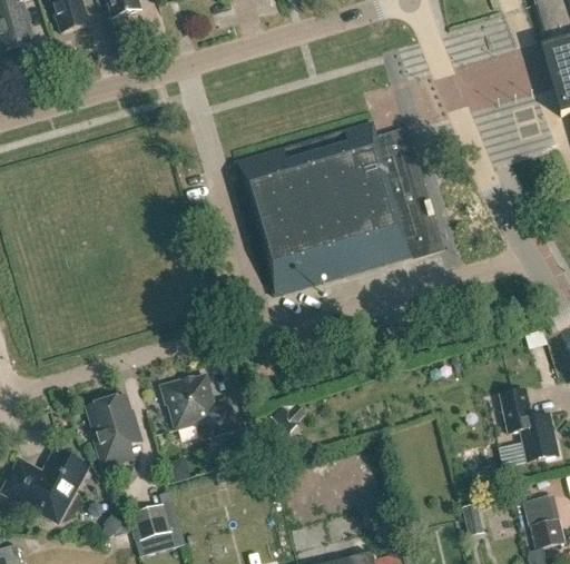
[(0,0),(0,42),(2,50),(35,41),(22,1),(28,0),(0,0)]
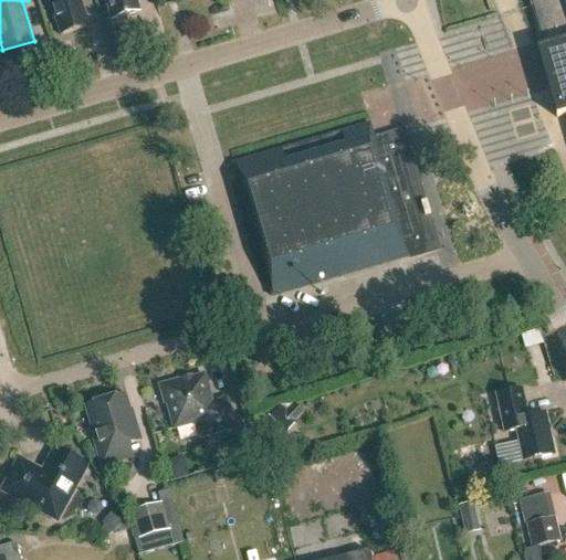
[(46,0),(48,3),(52,2),(61,32),(88,24),(81,0),(46,0)]
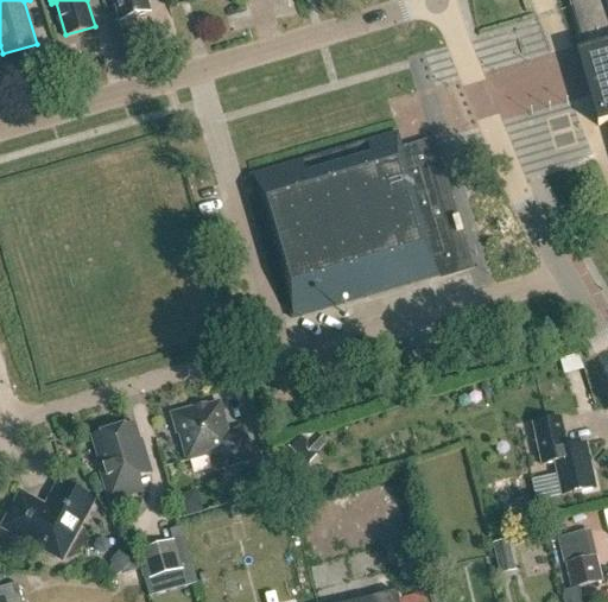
[(114,0),(120,19),(151,11),(147,0),(114,0)]
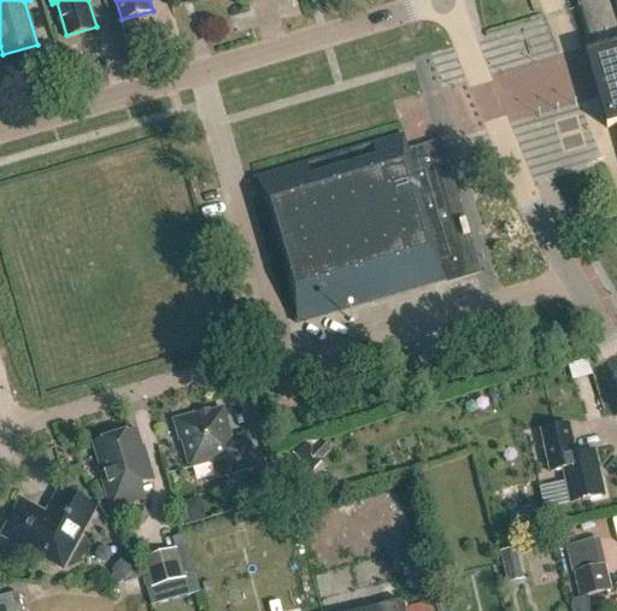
[(575,0),(585,35),(587,41),(600,37),(604,50),(616,46),(616,0),(575,0)]
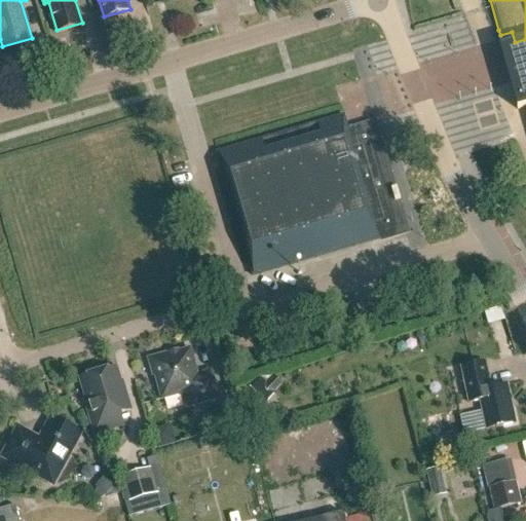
[(523,75),(505,80),(512,107),(519,105),(525,103),(525,39),(515,42),(523,75)]
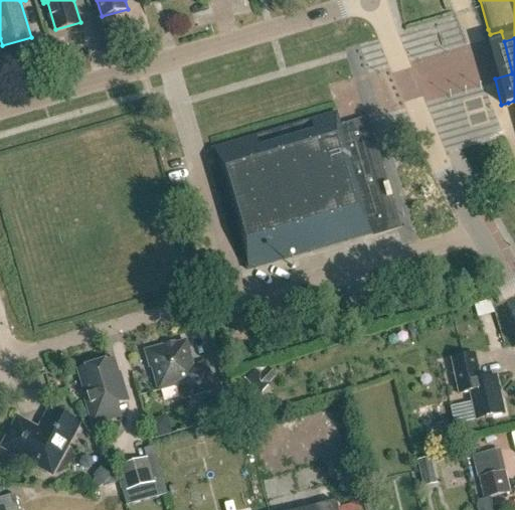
[(342,126),(337,109),(311,117),(316,133),(262,149),(256,133),(212,146),(217,163),(224,161),(249,247),(242,249),(247,267),(397,223),(380,166),(366,118),(342,126)]
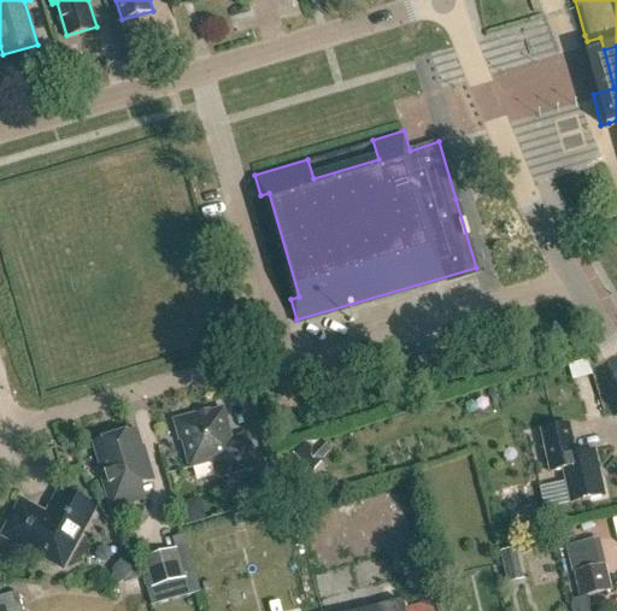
[(582,351),(565,354),(574,388),(591,383),(582,351)]
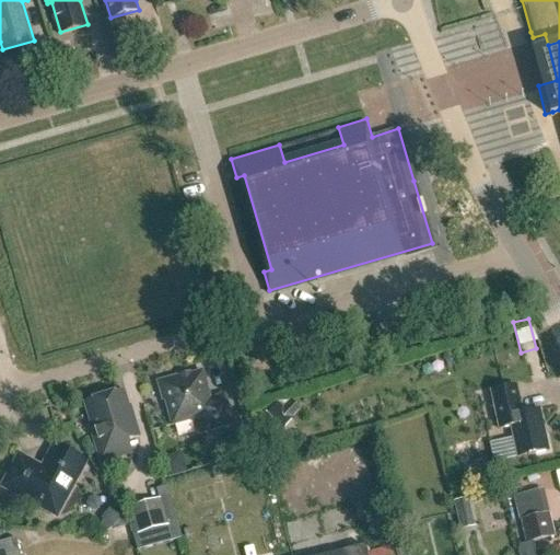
[(203,430),(212,428),(233,421),(225,392),(210,396),(202,369),(176,377),(176,374),(158,380),(163,397),(165,397),(172,424),(199,416),(203,430)]
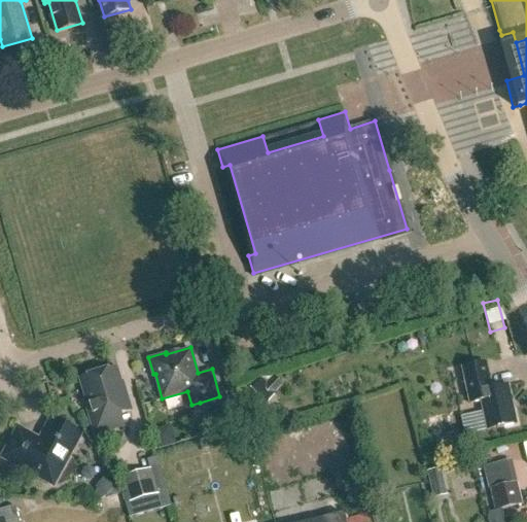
[(470,401),(481,397),(487,426),(517,420),(508,382),(492,385),(487,359),(462,364),(470,401)]
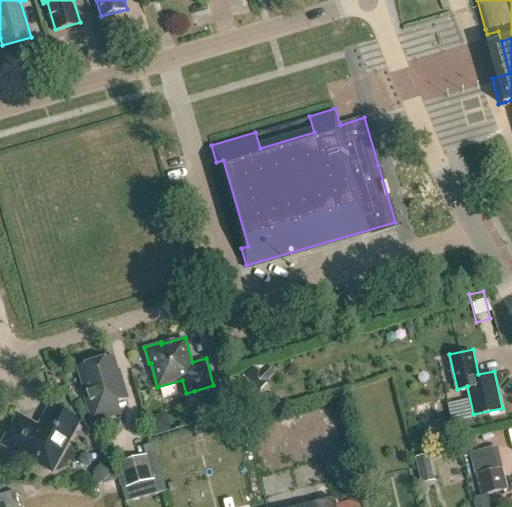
[(106,357),(103,355),(96,357),(94,361),(80,365),(92,406),(88,407),(92,420),(117,413),(113,401),(127,397),(122,380),(118,381),(111,356),(106,357)]
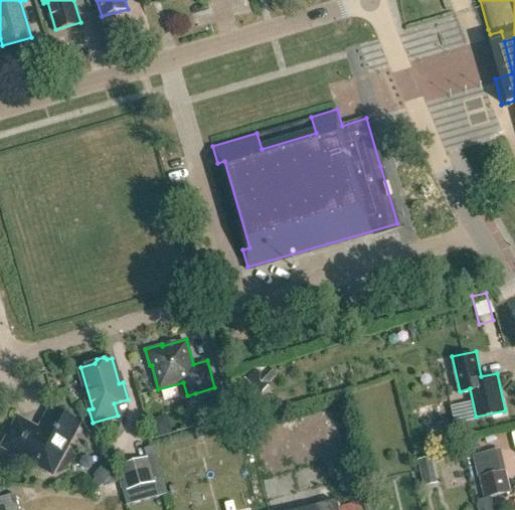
[(248,378),(260,389),(277,372),(265,361),(248,378)]
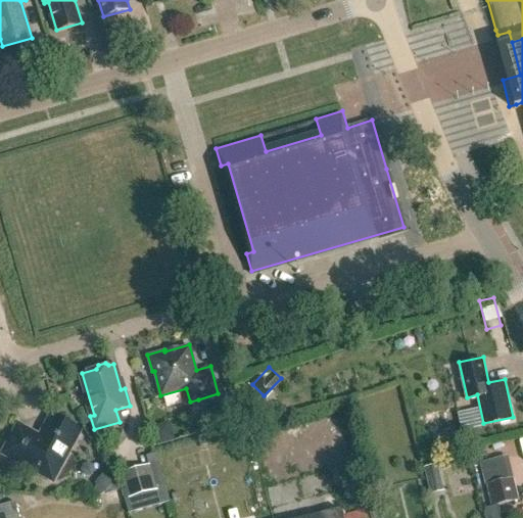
[(226,397),(206,404),(211,421),(231,416),(226,397)]
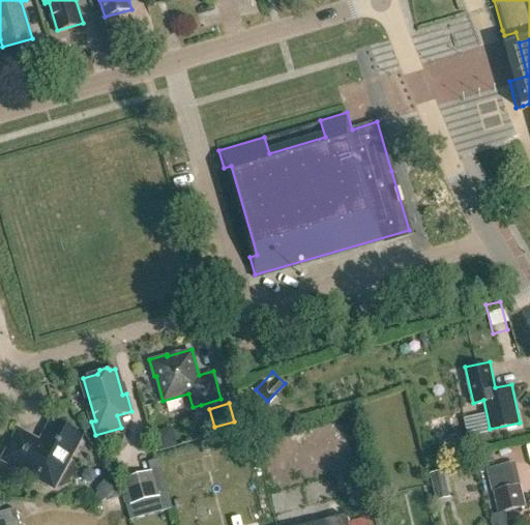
[(81,435),(52,418),(39,441),(18,429),(2,458),(53,486),(81,435)]
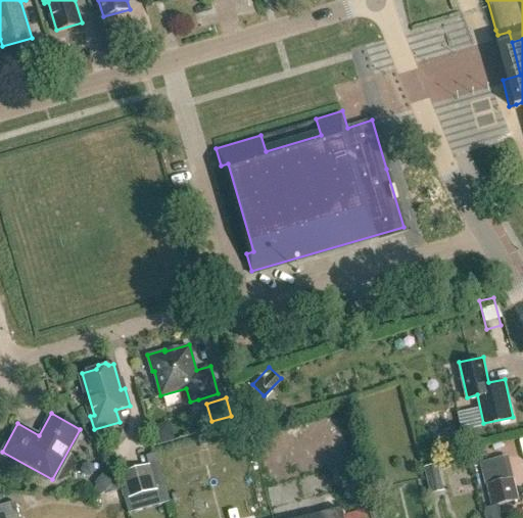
[(149,464),(121,472),(128,498),(156,490),(159,502),(170,499),(156,451),(146,454),(149,464)]
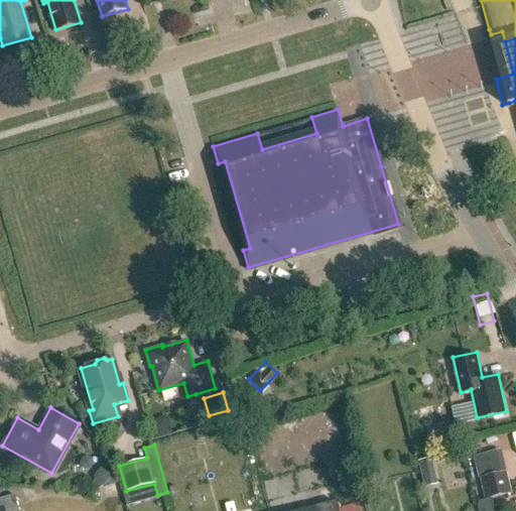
[(431,454),(418,457),(424,484),(437,481),(431,454)]
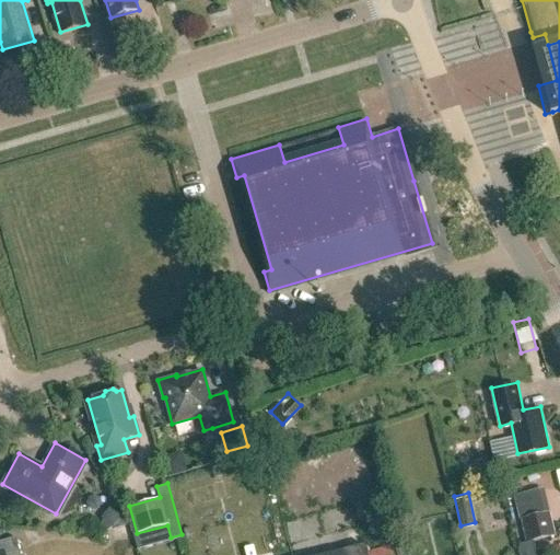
[(129,520),(111,504),(101,513),(113,524),(129,520)]
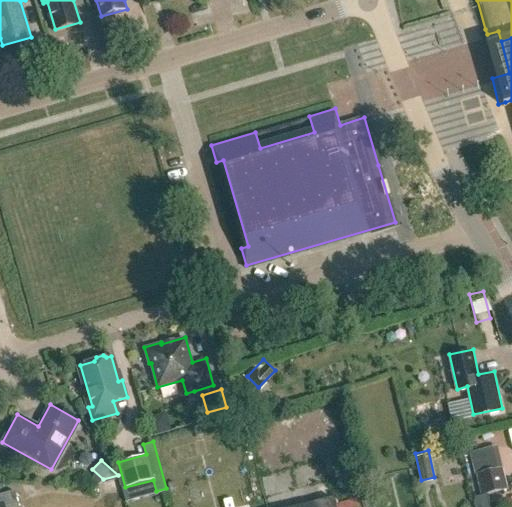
[(499,465),(476,471),(481,493),(488,491),(508,486),(503,464),(499,465)]
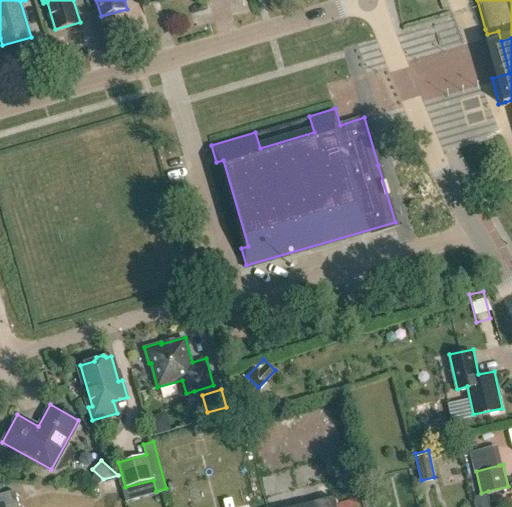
[(19,506),(14,489),(0,493),(0,506),(19,506)]
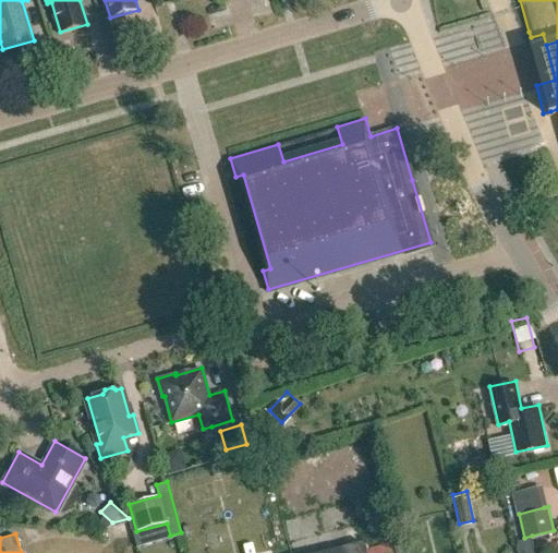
[(524,538),(518,540),(520,552),(536,552),(532,536),(524,538)]
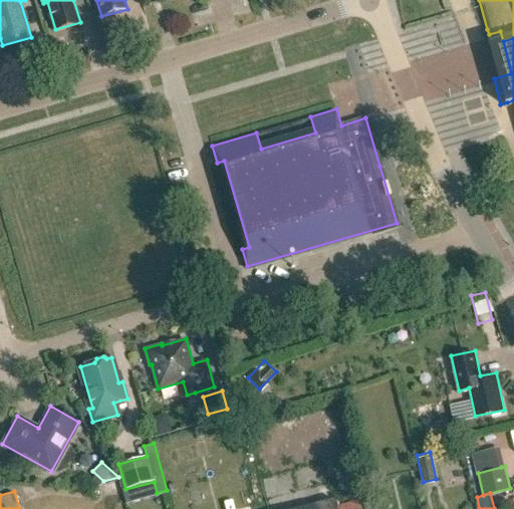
[(337,508),(335,497),(290,508),(337,508)]
